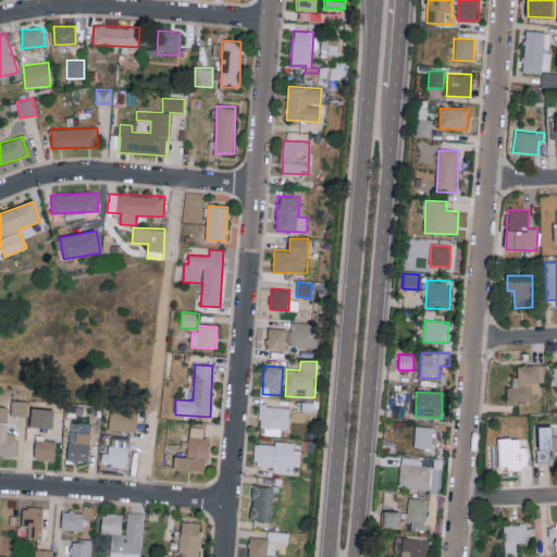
[(27,416),(28,400),(11,400),(11,416),(27,416)]
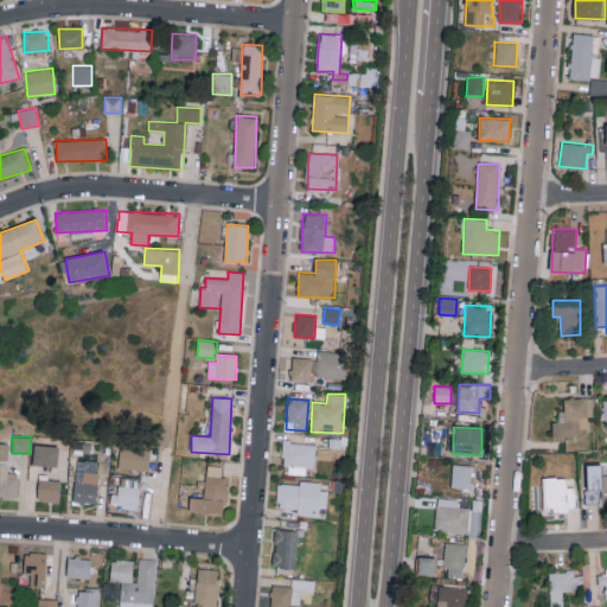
[(7,472),(10,443),(0,442),(0,497),(18,498),(19,473),(7,472)]
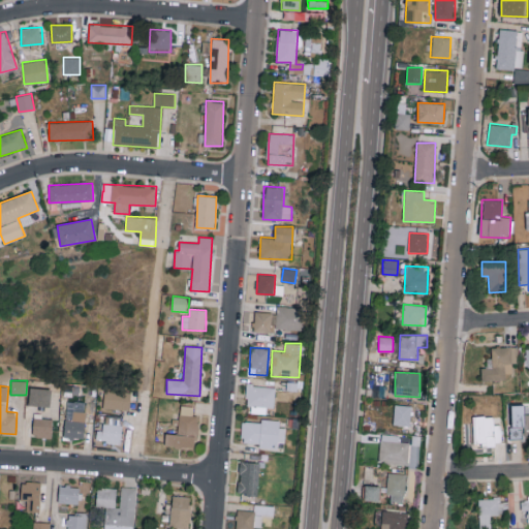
[(275,386),(248,385),(247,412),(267,413),(267,407),(274,407),(275,386)]
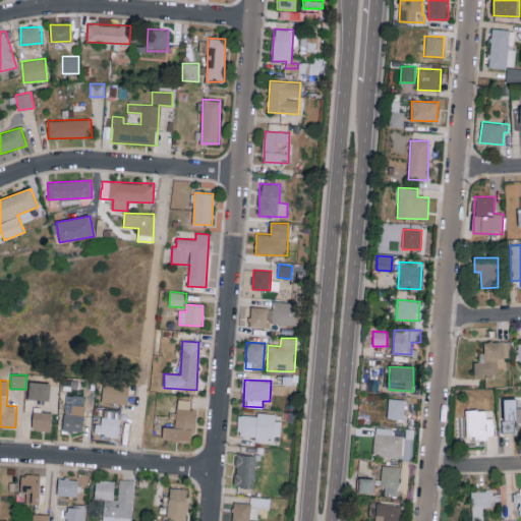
[(50,384),(29,382),(29,400),(50,401),(50,384)]
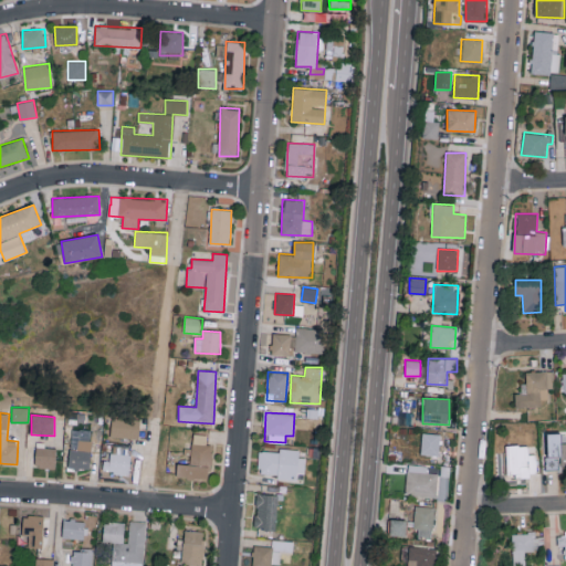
[(138,439),(140,420),(113,417),(109,436),(138,439)]
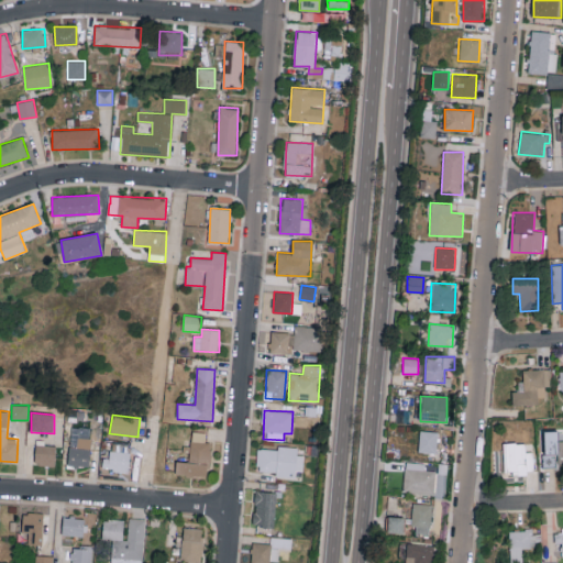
[(437,453),(438,431),(420,430),(419,452),(437,453)]
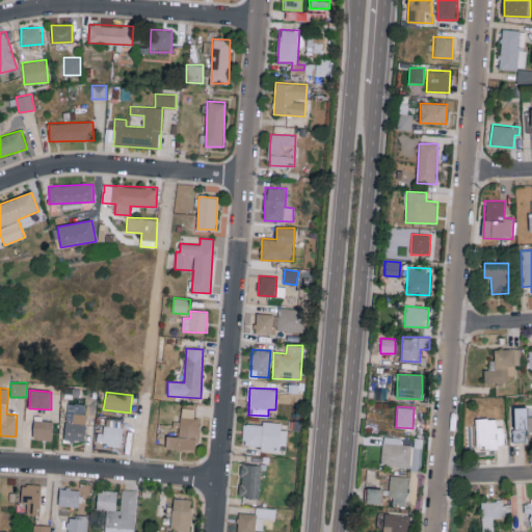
[(531,416),(527,417),(527,408),(513,408),(513,440),(531,439),(531,416)]
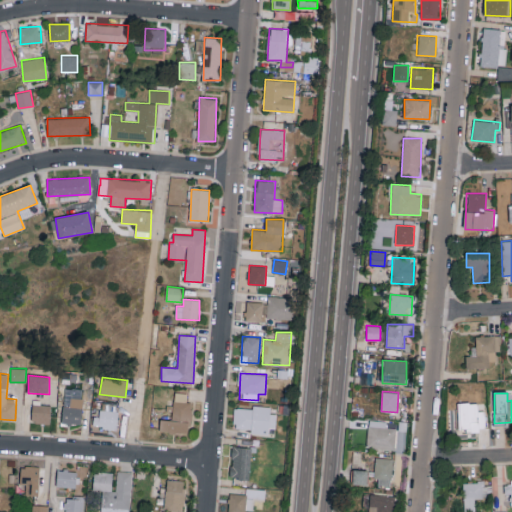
[(62,424),(82,424),(83,398),(70,397),(69,406),(63,406),(62,424)]
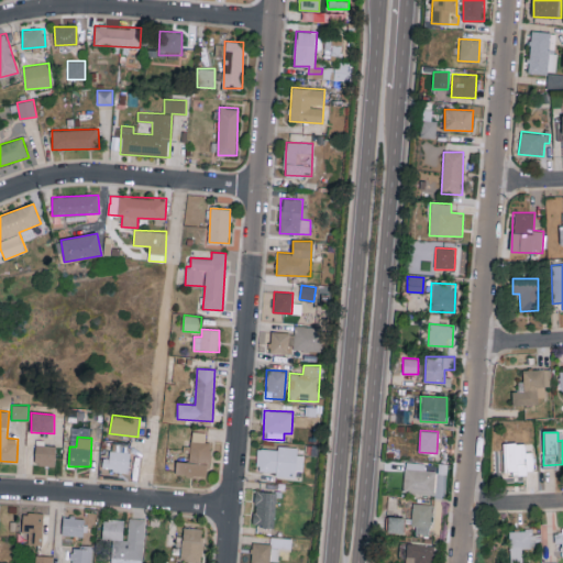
[(45,440),(35,440),(35,464),(55,464),(56,445),(45,445),(45,440)]
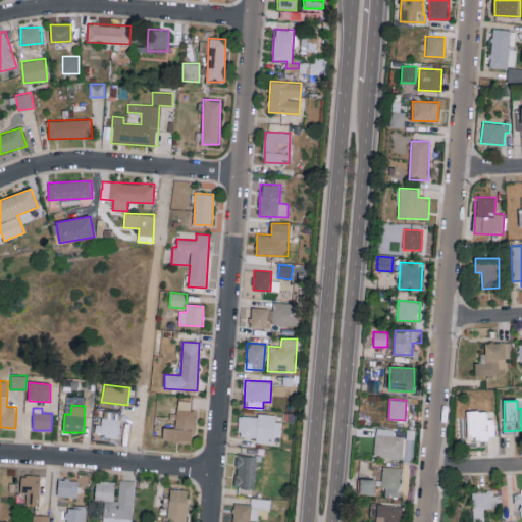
[(162,440),(194,442),(195,410),(176,409),(175,429),(163,428),(162,440)]
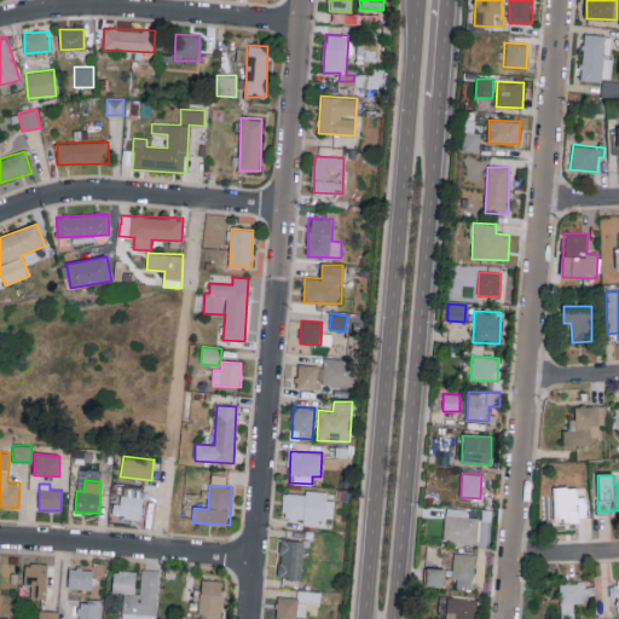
[(586,520),(585,497),(578,497),(578,486),(554,487),(555,519),(570,518),(570,520),(586,520)]
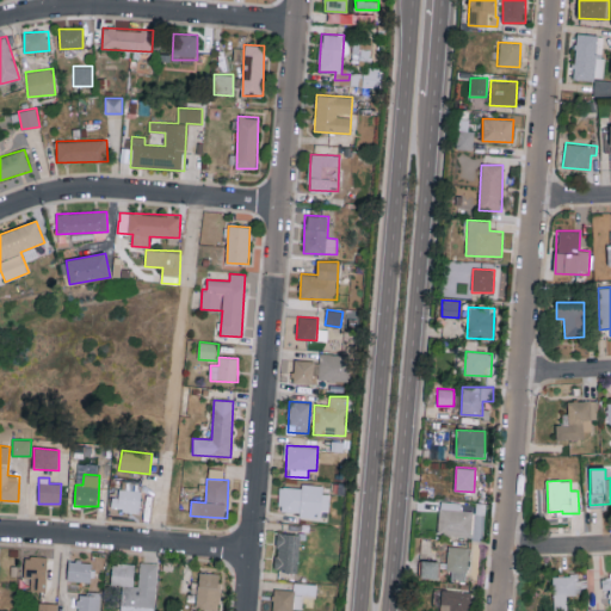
[(278,511),(298,512),(298,518),(326,519),(328,485),(301,483),(301,488),(279,487),(278,511)]
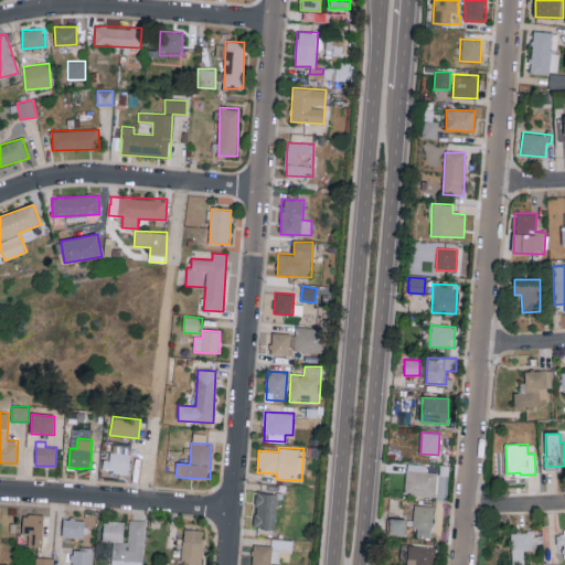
[(109,460),(104,460),(103,472),(129,473),(130,454),(109,452),(109,460)]
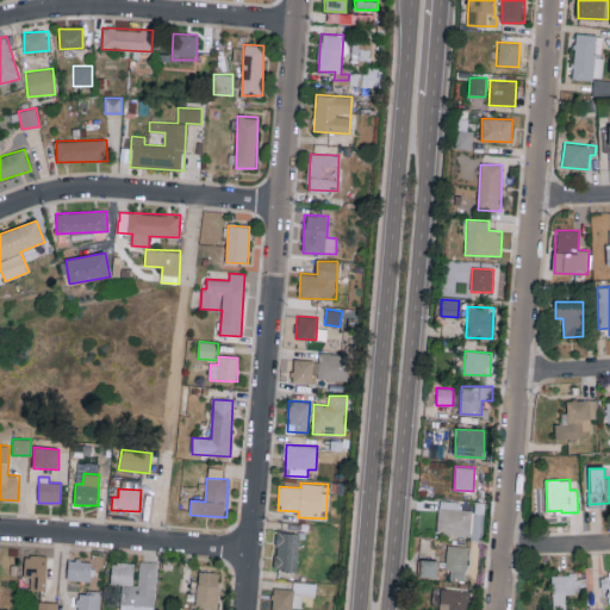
[(472,510),(460,510),(461,502),(439,500),(437,534),(471,535),(472,510)]
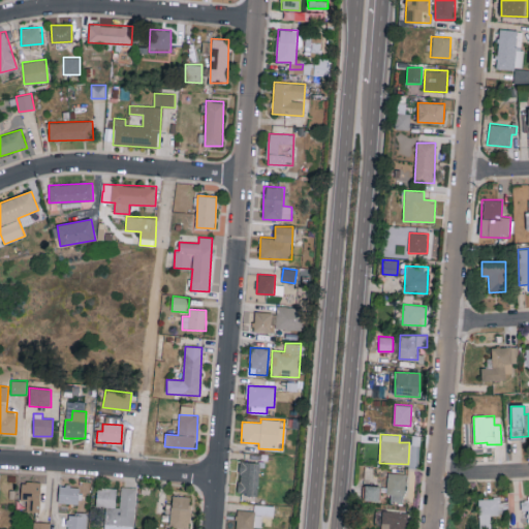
[(239,493),(258,494),(259,462),(240,462),(239,493)]
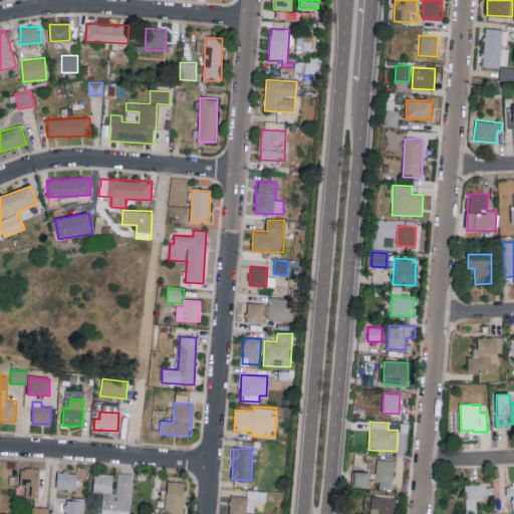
[(395,460),(377,460),(376,488),(394,488),(395,460)]
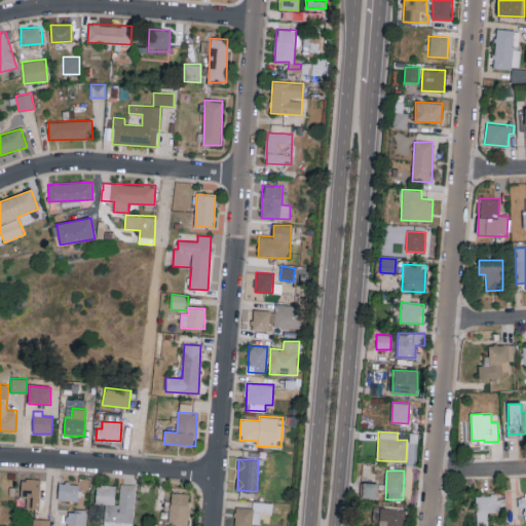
[(26,496),(26,508),(40,508),(40,479),(21,478),(21,496),(26,496)]
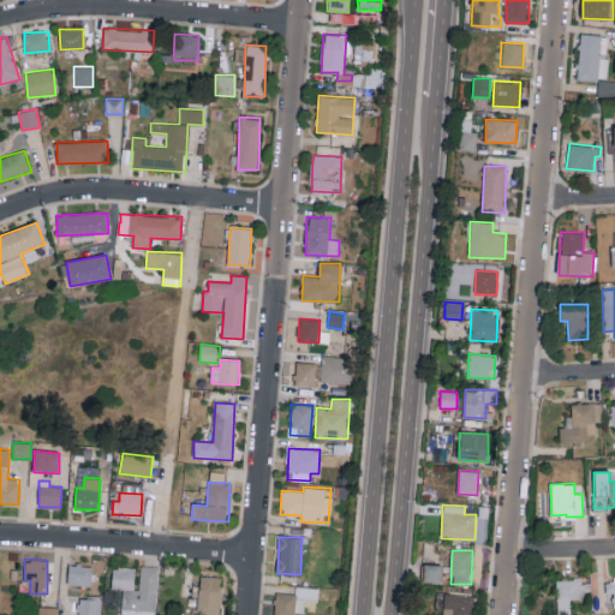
[(91,565),(69,563),(67,584),(90,585),(91,565)]
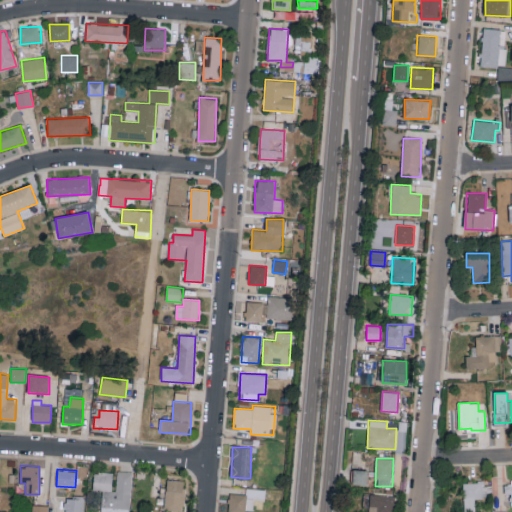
[(132,471),(116,470),(115,499),(103,498),(102,502),(112,502),(111,507),(130,508),(132,471)]
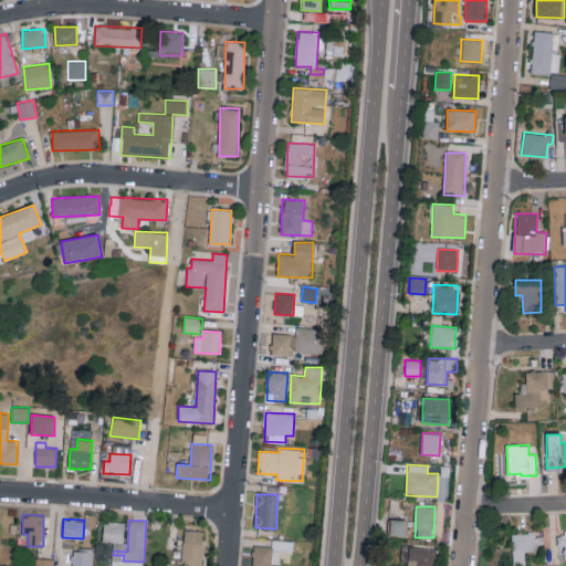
[(389,536),(406,536),(407,521),(390,520),(389,536)]
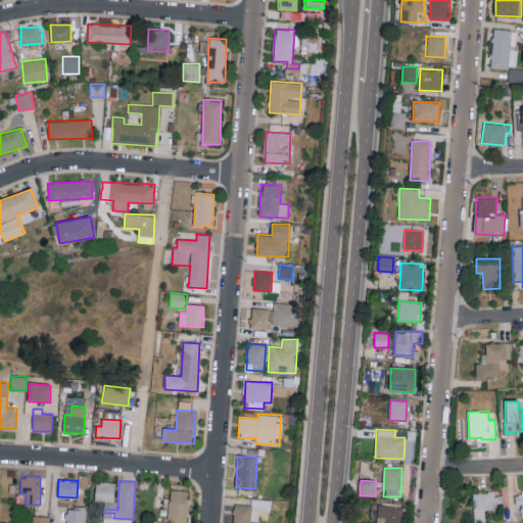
[(95,501),(114,501),(114,482),(96,482),(95,501)]
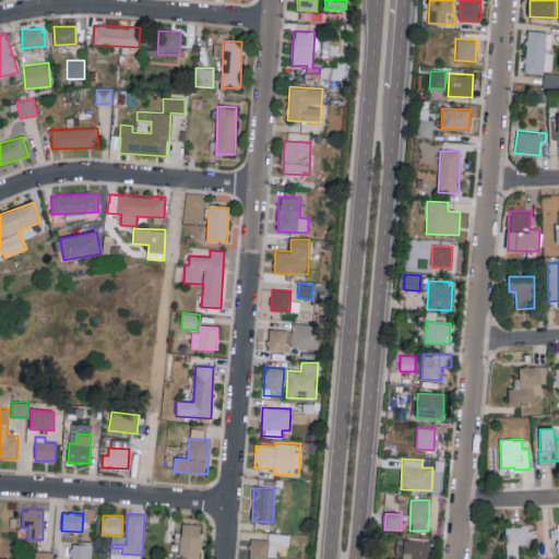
[(200,558),(201,524),(182,523),(181,534),(180,534),(179,557),(200,558)]
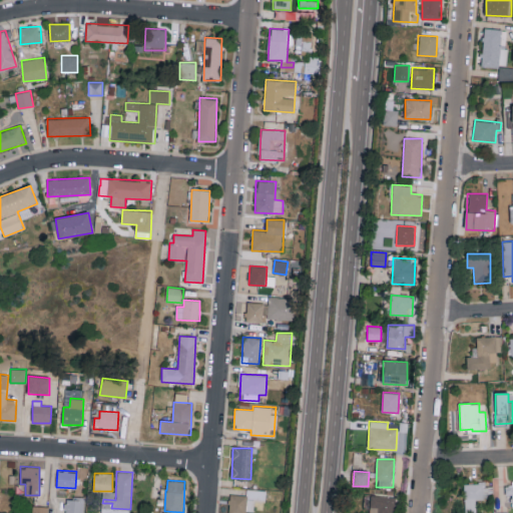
[(476,511),(476,499),(487,499),(487,482),(464,482),(465,511),(476,511)]
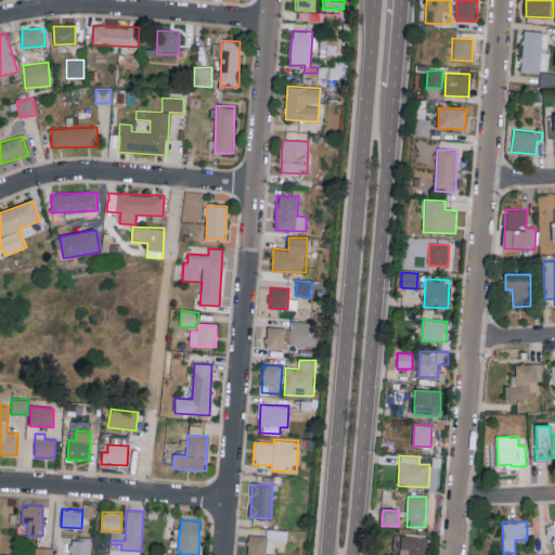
[(247,554),(250,554),(265,554),(268,536),(249,533),(247,554)]
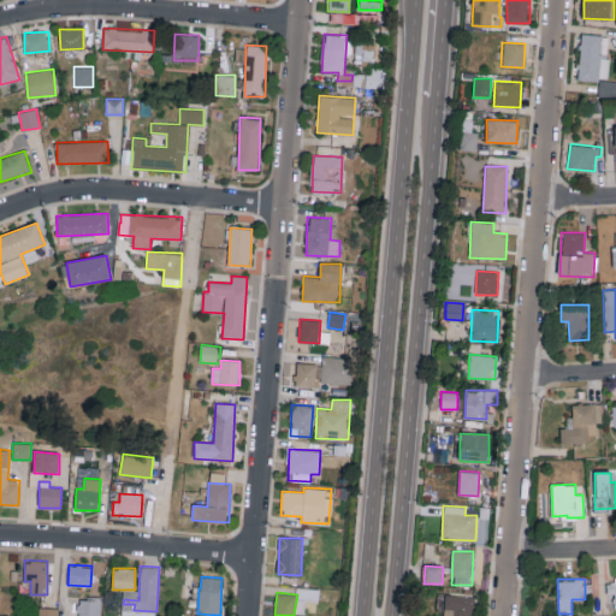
[(443,615),(472,615),(474,597),(445,594),(443,615)]
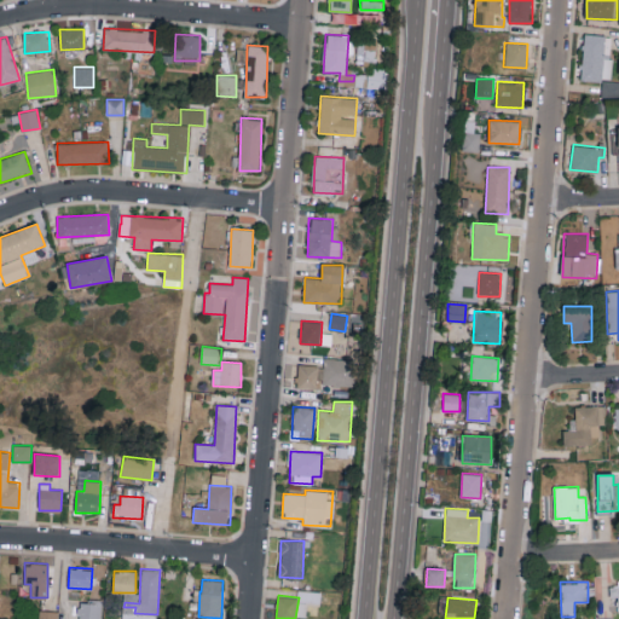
[(80,600),(77,618),(100,618),(102,601),(80,600)]
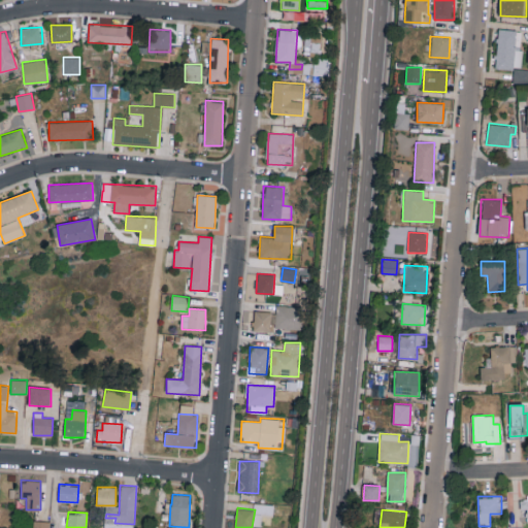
[(48,527),(50,521),(34,519),(32,527),(48,527)]
